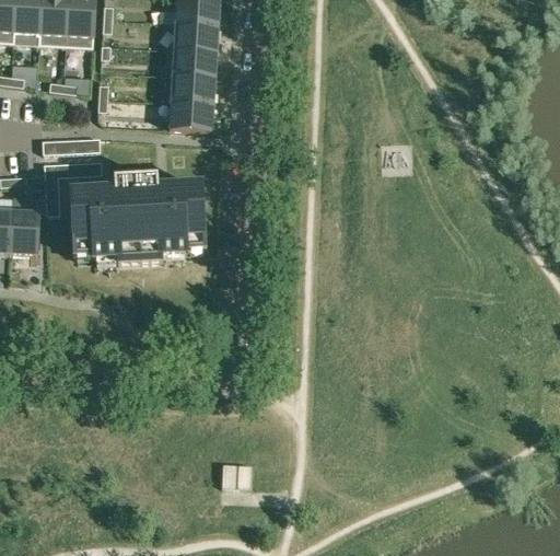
[(0,0),(0,44),(14,45),(14,35),(13,35),(15,0),(0,0)]
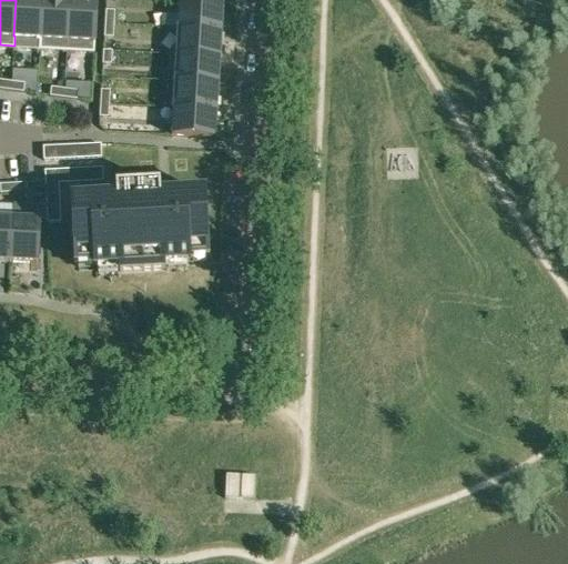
[(16,0),(13,36),(14,36),(14,46),(39,48),(39,37),(40,37),(42,0),(16,0)]
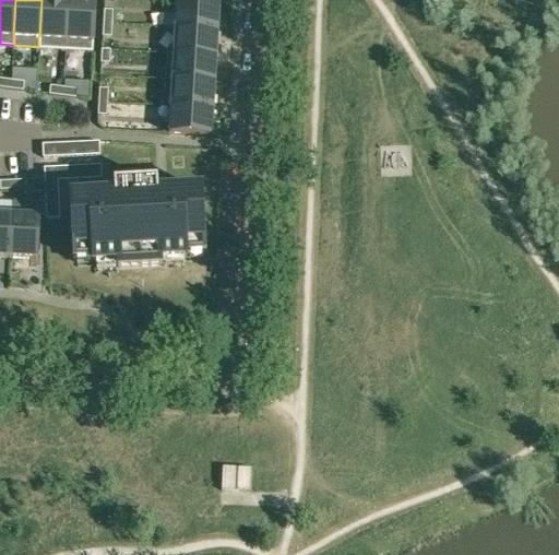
[(38,47),(66,48),(68,0),(42,0),(39,36),(38,36),(38,47)]
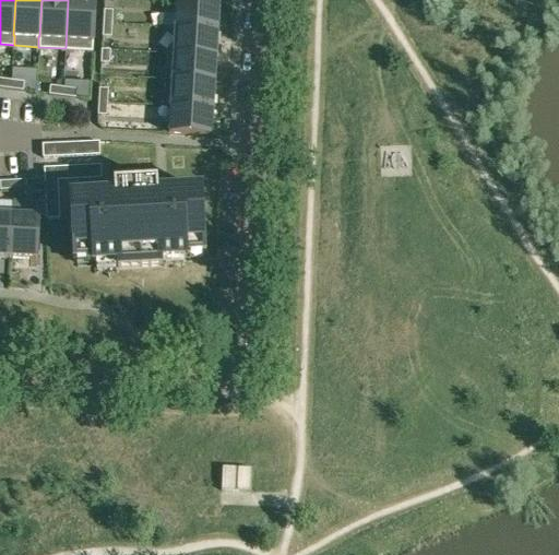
[(93,50),(95,0),(68,0),(66,48),(93,50)]
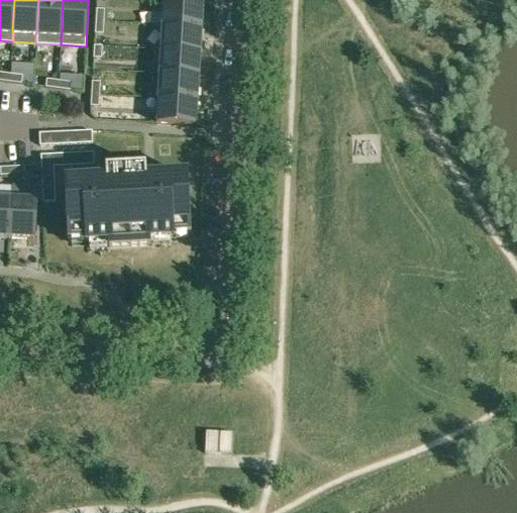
[(201,24),(203,0),(164,0),(162,22),(201,24)]
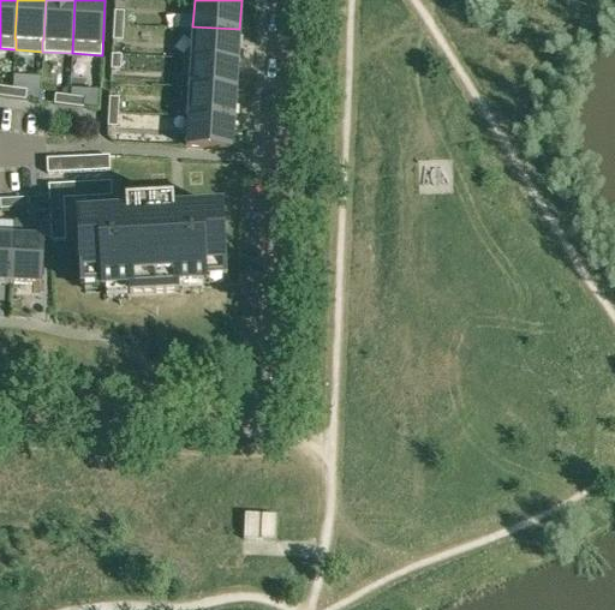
[(114,7),(113,22),(123,23),(124,9),(114,7)]
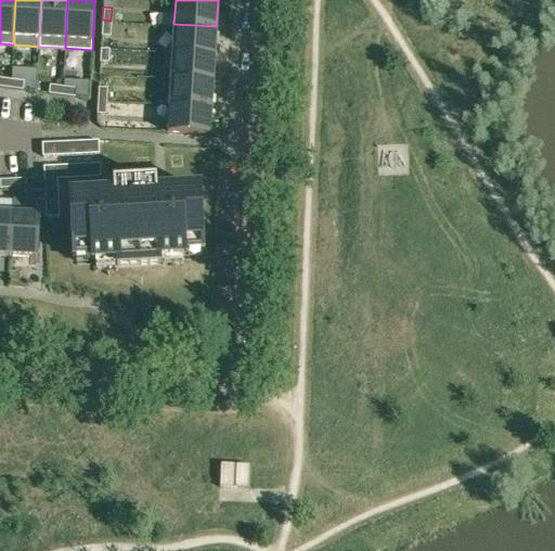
[(101,33),(110,34),(111,21),(102,20),(101,33)]
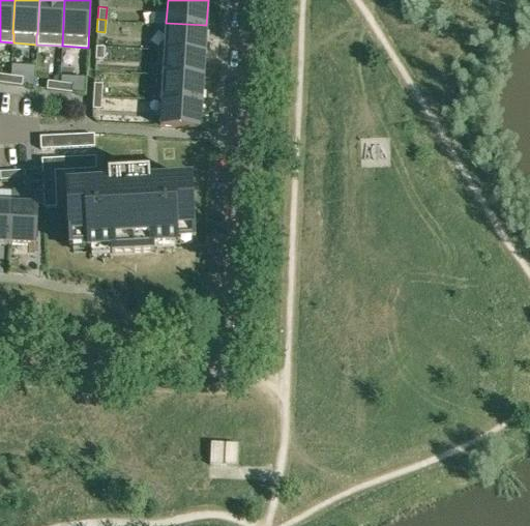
[(166,23),(165,48),(205,50),(206,25),(166,23)]
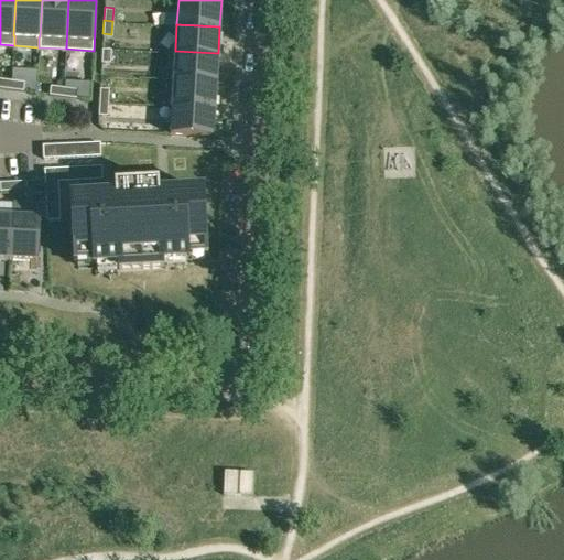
[(111,47),(102,46),(101,60),(110,61),(111,47)]
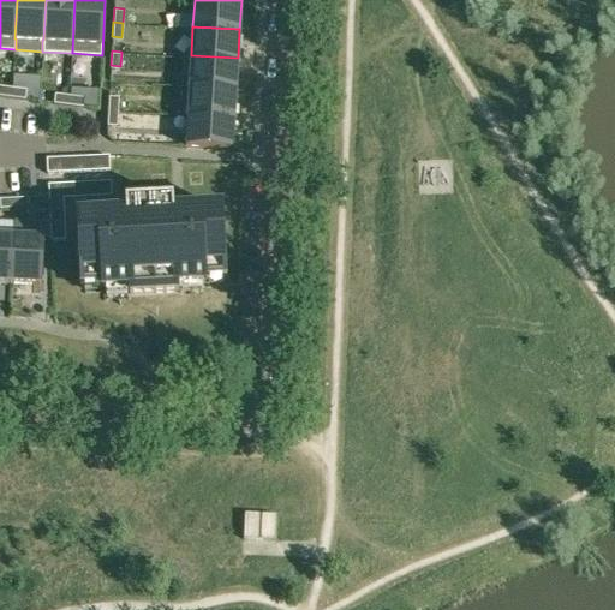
[(191,55),(189,84),(236,87),(238,58),(191,55)]
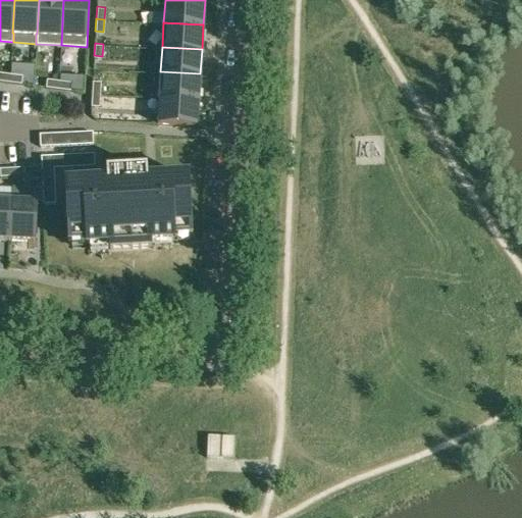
[(0,79),(9,81),(10,72),(0,70),(0,79)]
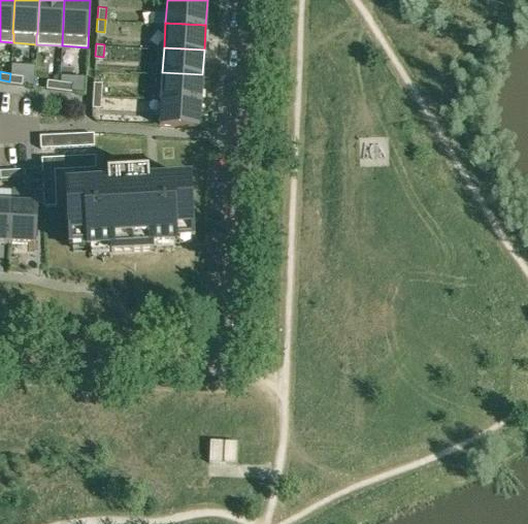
[(162,72),(161,97),(201,99),(202,74),(162,72)]
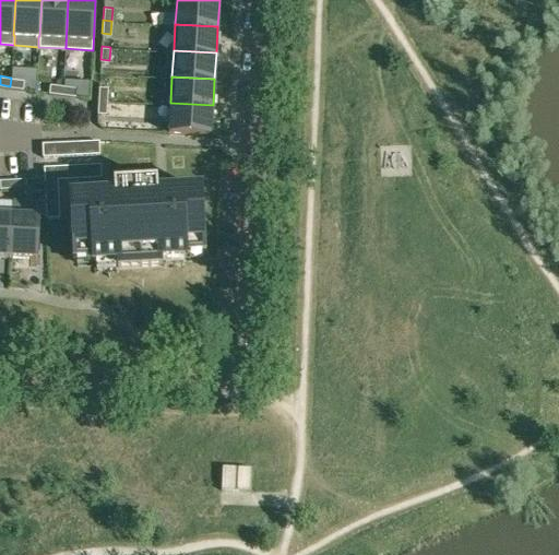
[(23,87),(24,79),(11,78),(10,86),(23,87)]
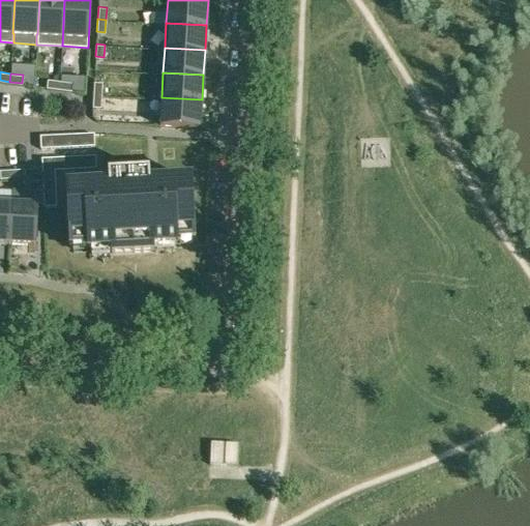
[(58,88),(60,80),(48,79),(47,87),(58,88)]
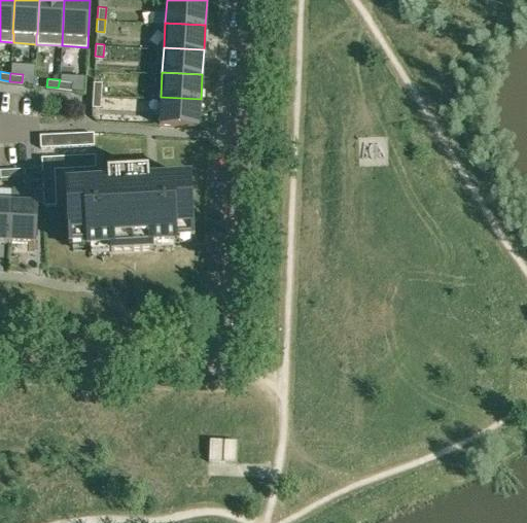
[(70,90),(71,81),(60,79),(58,88),(70,90)]
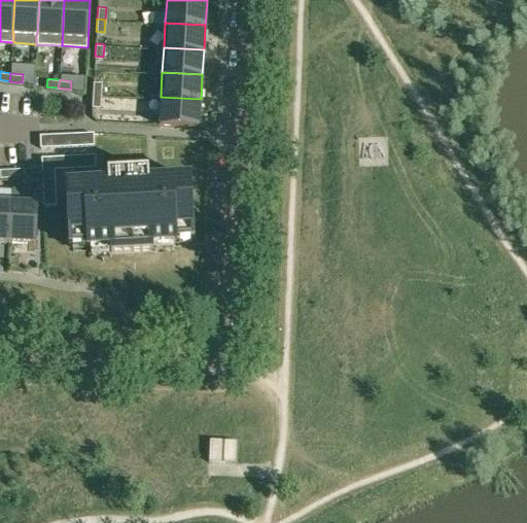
[(102,81),(93,80),(93,93),(101,94),(102,81)]
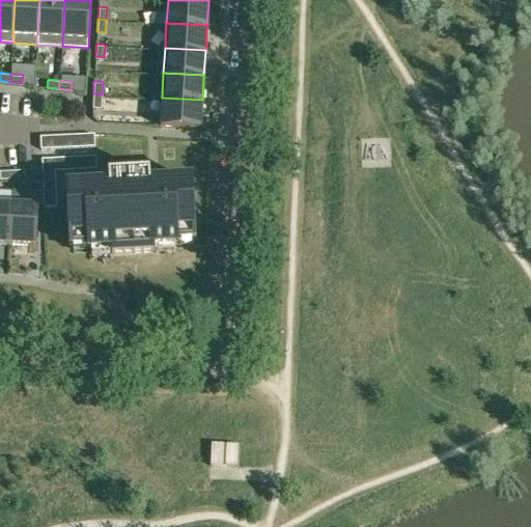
[(101,107),(102,94),(93,93),(92,106),(101,107)]
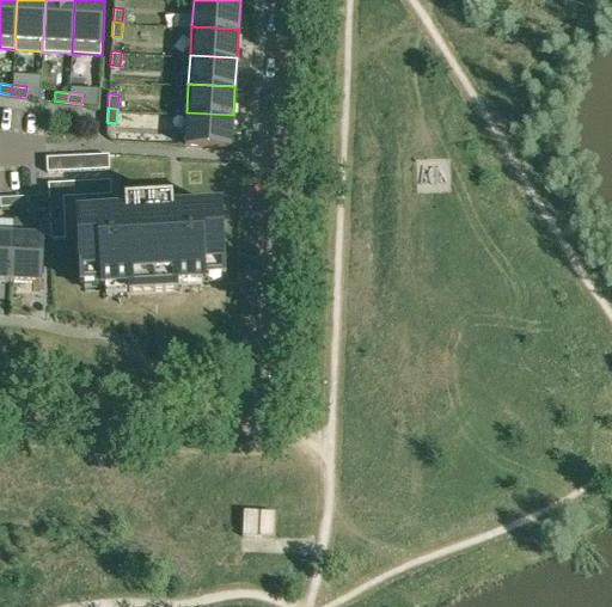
[(185,142),(232,145),(233,115),(187,112),(185,142)]
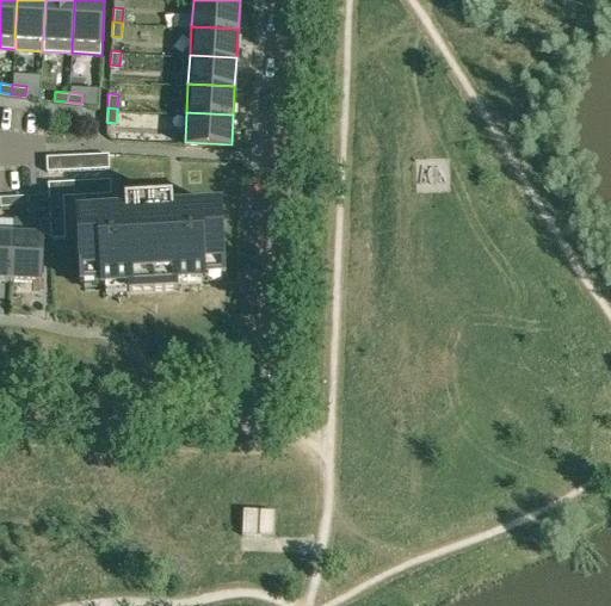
[(98,152),(87,153),(88,167),(98,166),(98,152)]
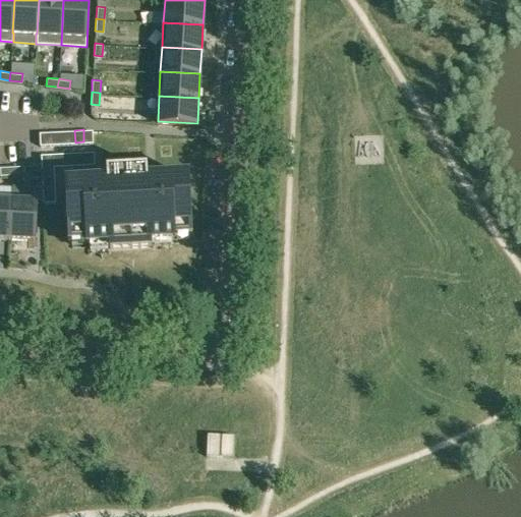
[(83,129),(83,141),(93,141),(92,129),(83,129)]
